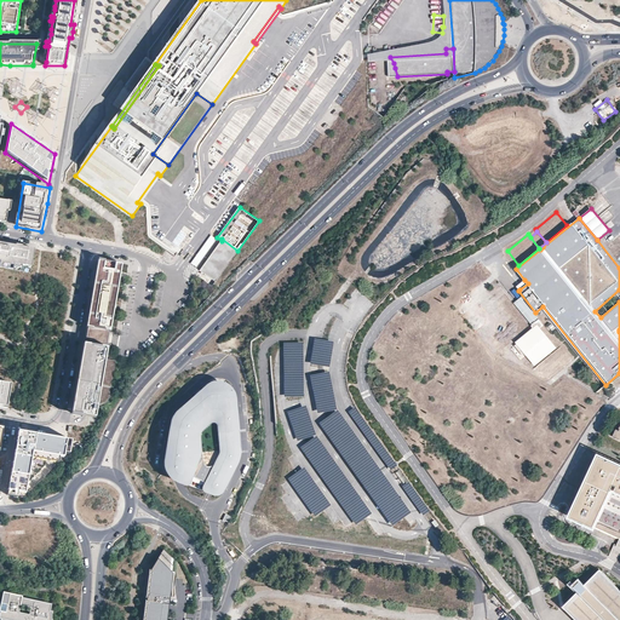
[(216,282),(237,251),(222,239),(222,241),(200,270),(216,282)]
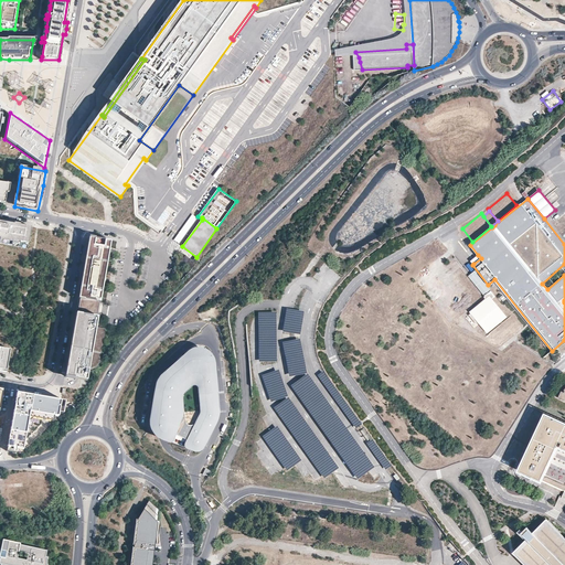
[(0,243),(29,248),(32,225),(0,220),(0,243)]
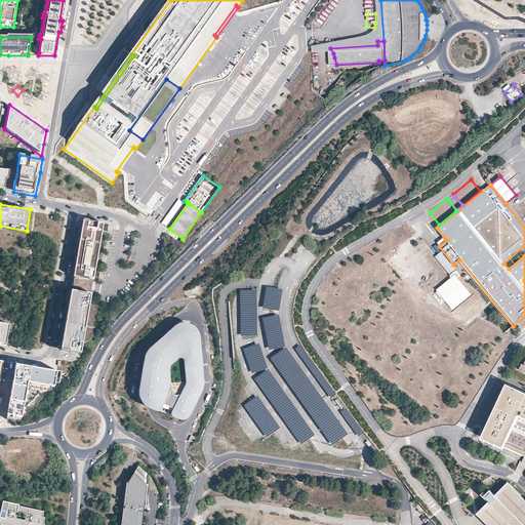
[(36,218),(34,234),(41,235),(43,219),(36,218)]
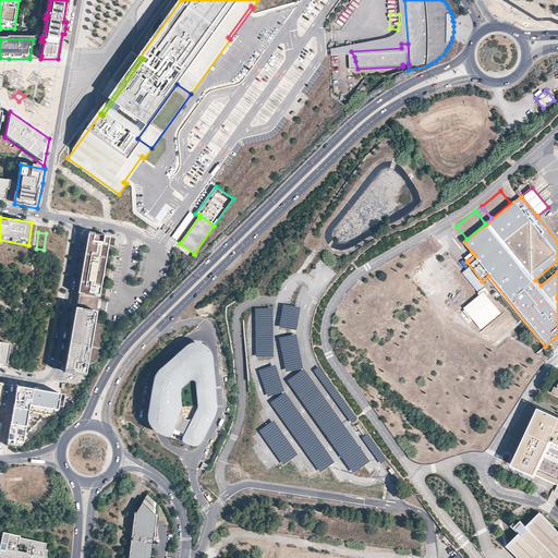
[(88,234),(77,294),(83,295),(98,298),(99,299),(110,238),(88,234)]
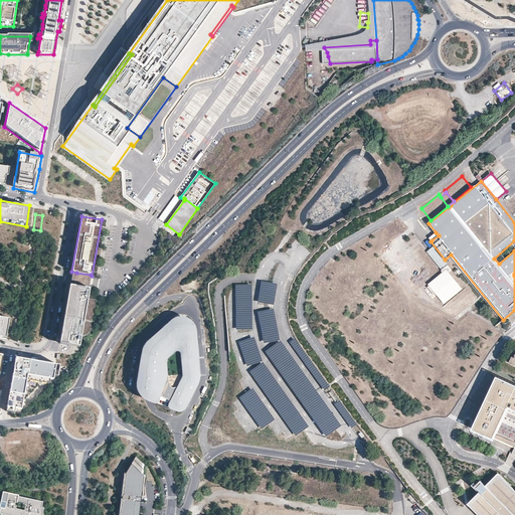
[(430,238),(432,240),(439,235),(436,232),(430,238)]
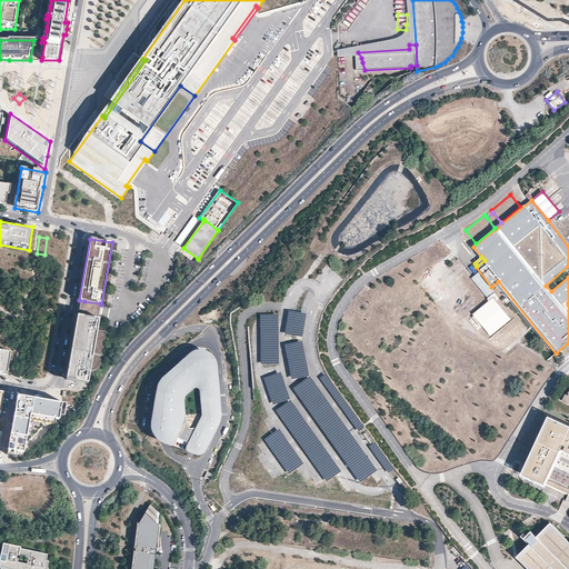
[(495,293),(478,272),(471,278),(488,299),(495,293)]
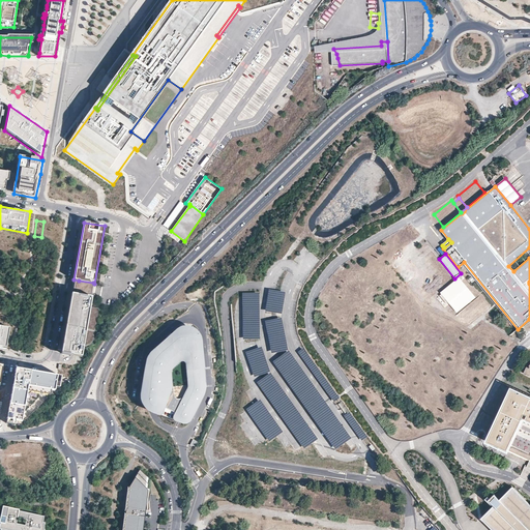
[(461,273),(454,278),(455,280),(440,292),(442,294),(437,298),(445,307),(449,303),(458,314),(479,295),(461,273)]
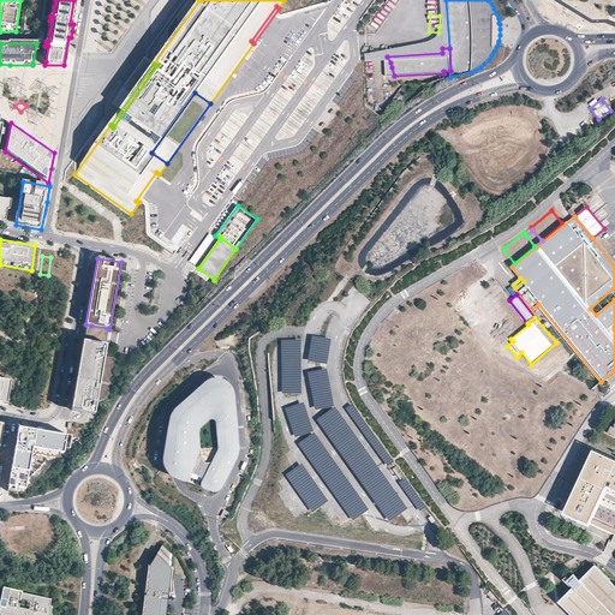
[(91,326),(89,341),(106,345),(108,328),(91,326)]
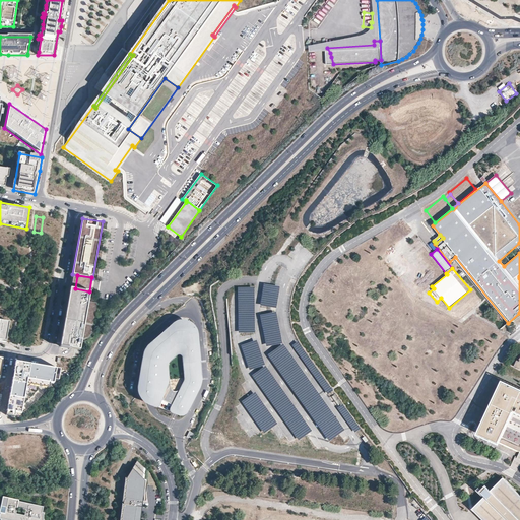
[(68,287),(59,345),(79,349),(81,339),(84,339),(85,339),(87,338),(89,337),(90,335),(91,333),(98,302),(88,301),(90,291),(89,291),(75,288),(68,287)]
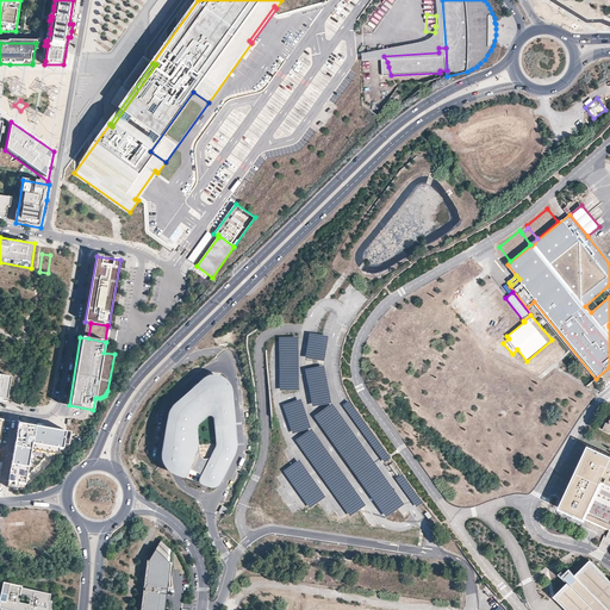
[(562,354),(552,340),(527,361),(533,368),(534,367),(539,373),(562,354)]
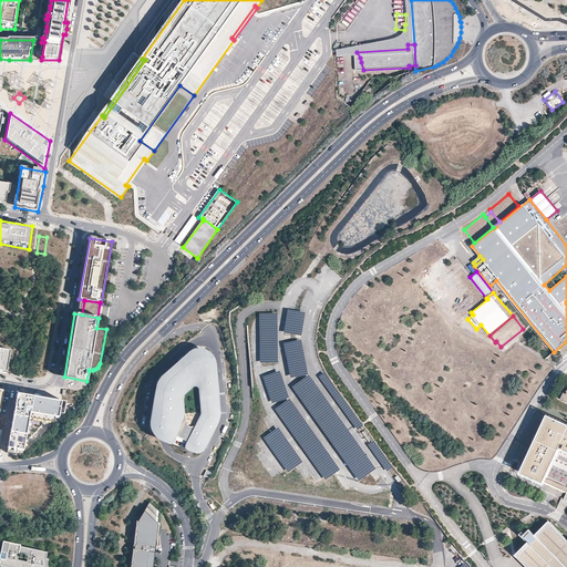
[(165,442),(172,444),(175,443),(177,436),(185,418),(185,413),(186,392),(196,385),(198,388),(202,411),(194,426),(187,441),(185,446),(186,450),(192,451),(200,453),(219,420),(220,408),(219,403),(216,357),(213,350),(204,347),(194,347),(163,374),(157,382),(151,423),(153,434),(162,441),(165,442)]
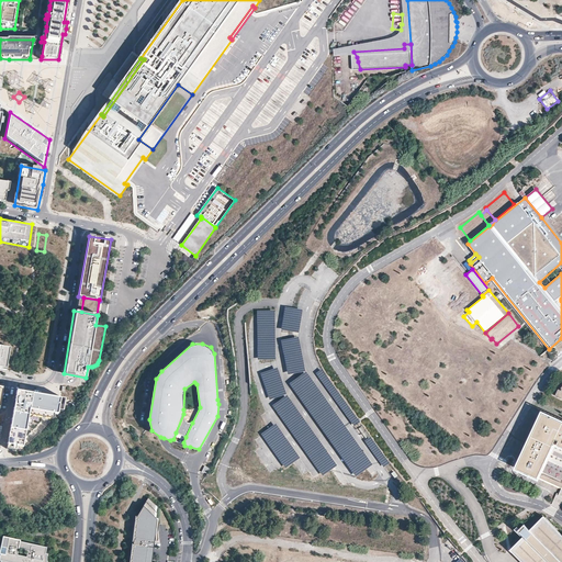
[(0,367),(1,368),(0,370),(9,371),(12,351),(0,348),(0,367)]
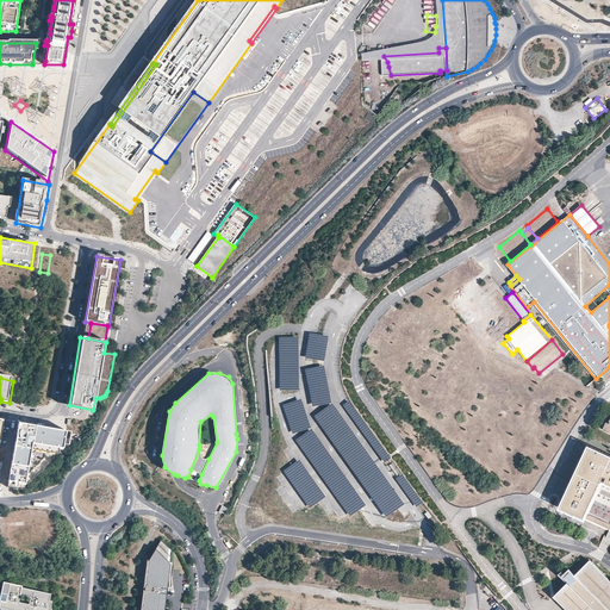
[(14,452),(8,484),(27,487),(36,447),(68,453),(70,435),(19,425),(14,452)]
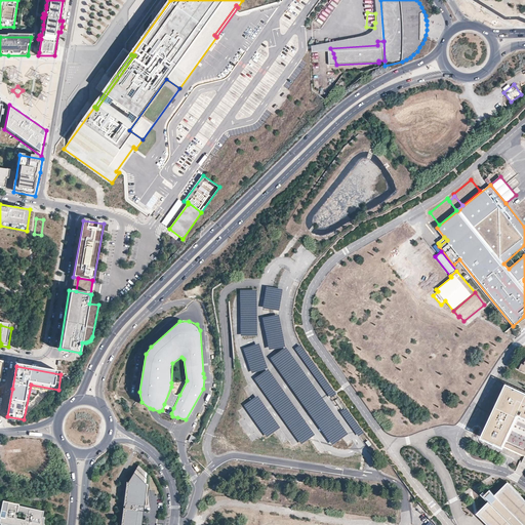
[(524,393),(507,385),(483,437),(502,446),(517,415),(524,418),(524,393)]
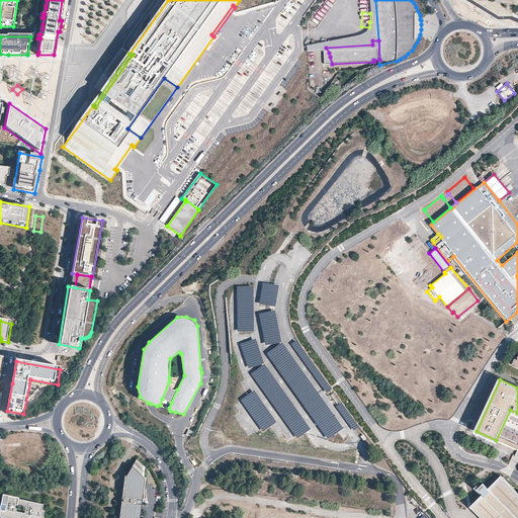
[(171,389),(169,381),(162,399),(171,403),(177,390),(175,391),(171,389)]
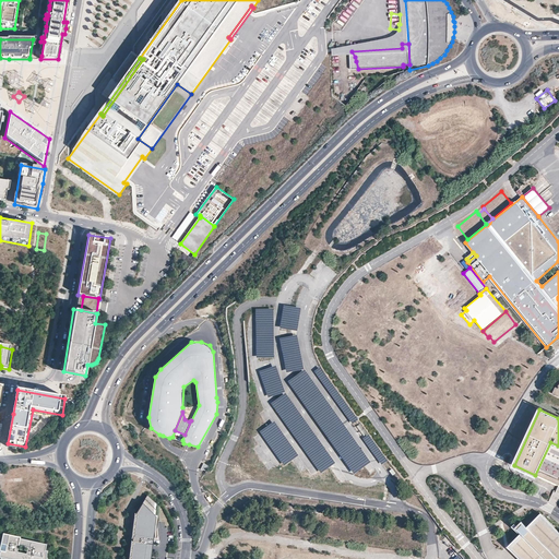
[(147,558),(155,503),(147,496),(134,515),(128,558),(147,558)]
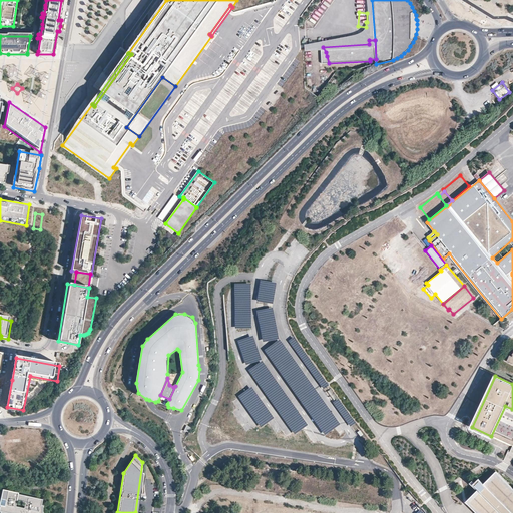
[(138,512),(144,463),(142,462),(135,512),(138,512)]
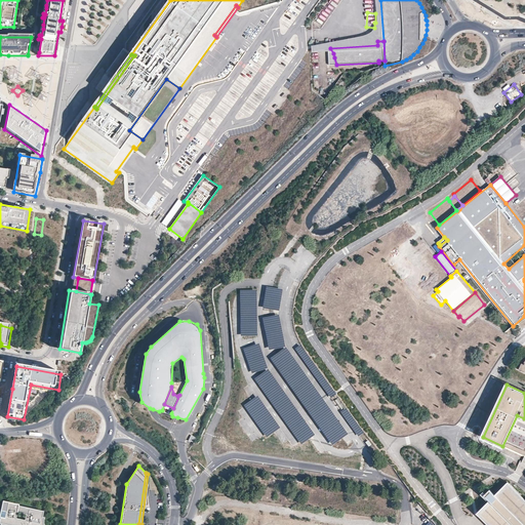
[(524,524),(524,499),(510,484),(508,482),(495,495),(489,490),(485,494),(483,492),(481,494),(487,500),(476,513),(487,524),(524,524)]
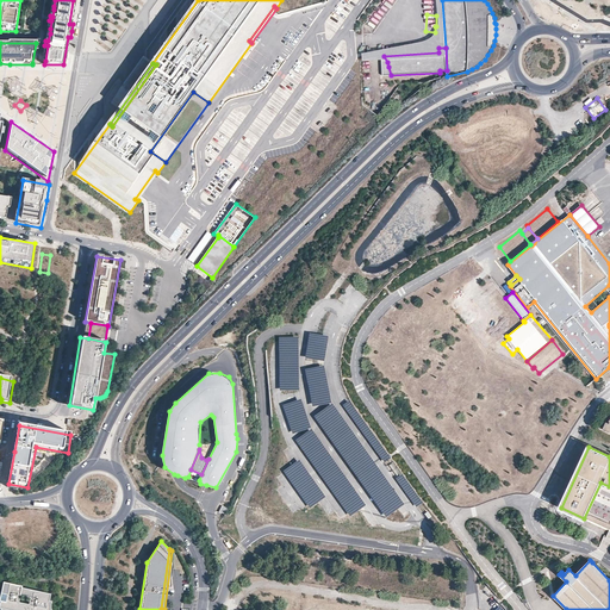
[(50,595),(4,584),(0,603),(0,608),(10,609),(50,609),(51,602),(49,602),(50,595)]
